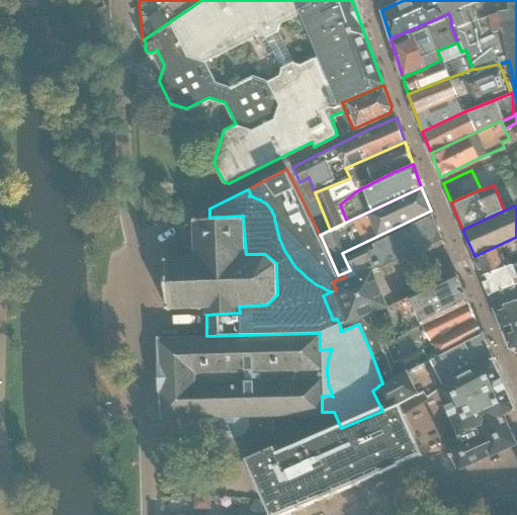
[(346,280),(371,270),(379,269),(444,241),(431,210),(372,240),(373,244),(348,256),(351,264),(348,266),(350,270),(343,273),(345,277),(346,280)]
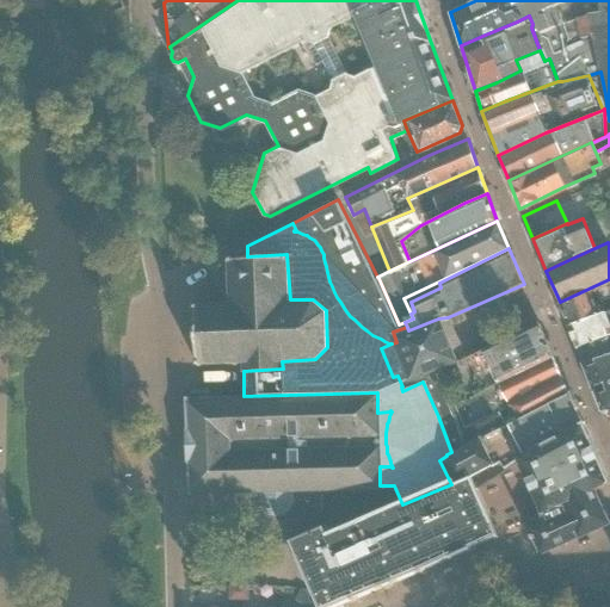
[(287,254),(247,256),(228,256),(229,302),(193,304),(196,364),(241,363),(241,371),(244,371),(283,369),(282,361),(315,359),(327,347),(326,310),(313,299),(290,299),(287,254)]
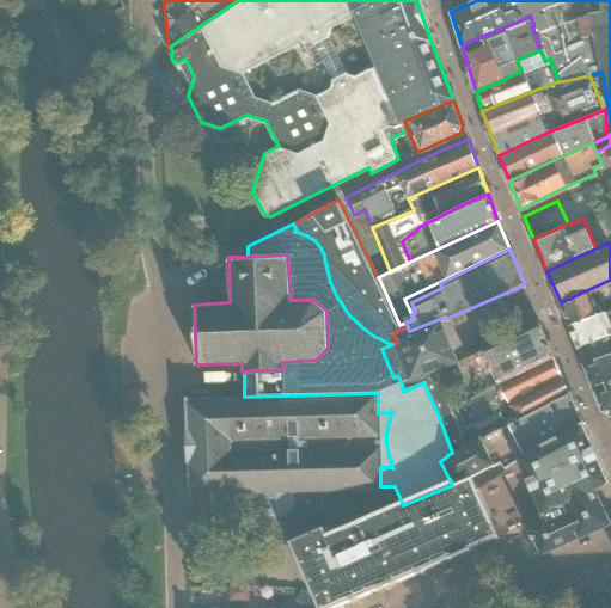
[(610,280),(561,302),(568,324),(600,313),(597,302),(610,296),(610,280)]
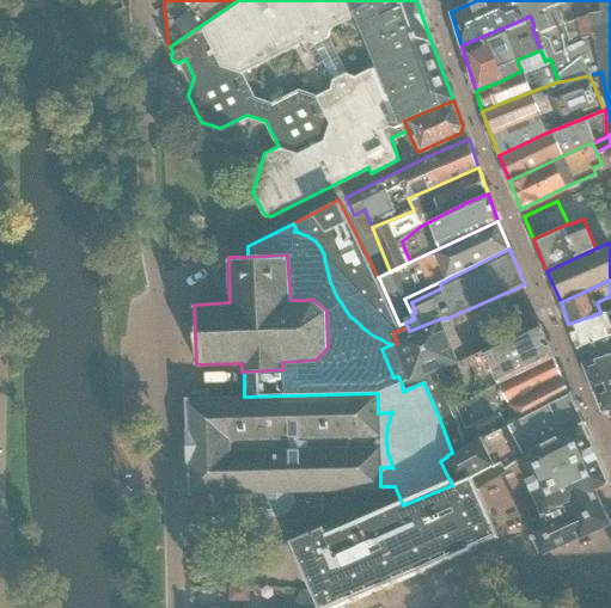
[(578,347),(610,335),(610,320),(610,321),(606,312),(600,313),(568,324),(578,347)]
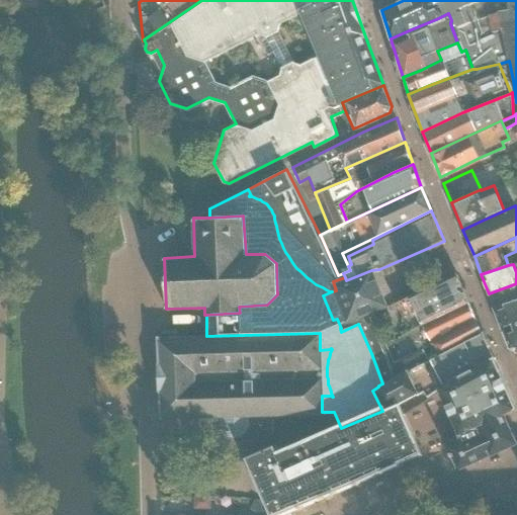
[(384,306),(371,270),(346,280),(345,277),(339,279),(333,281),(336,290),(332,291),(323,295),(333,320),(337,319),(341,328),(341,329),(359,322),(375,316),(372,311),(384,306)]
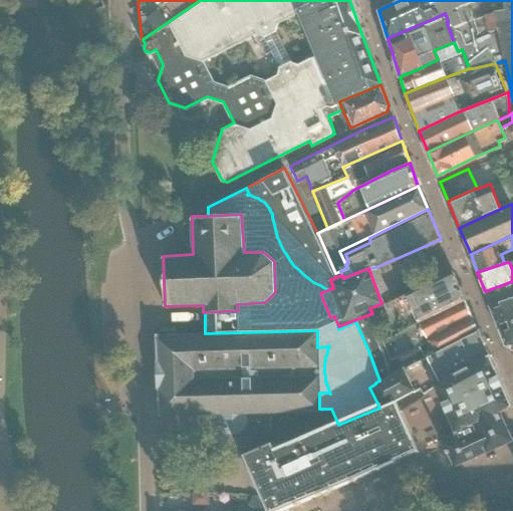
[(426,301),(459,285),(454,271),(419,287),(426,301)]
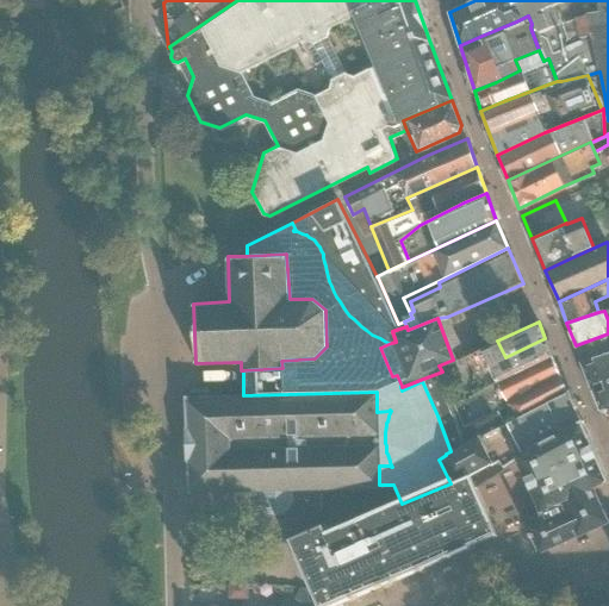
[(608,333),(576,345),(592,391),(595,389),(595,392),(608,388),(608,386),(608,385),(608,333)]
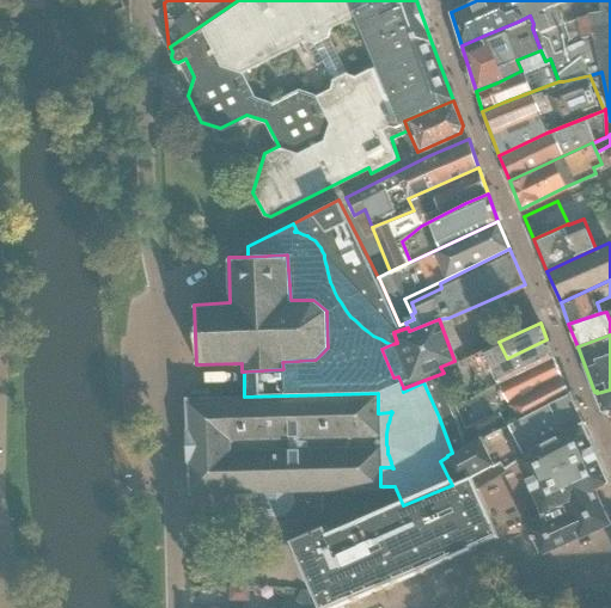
[(498,384),(554,356),(547,339),(507,358),(507,361),(476,373),(483,391),(498,384)]
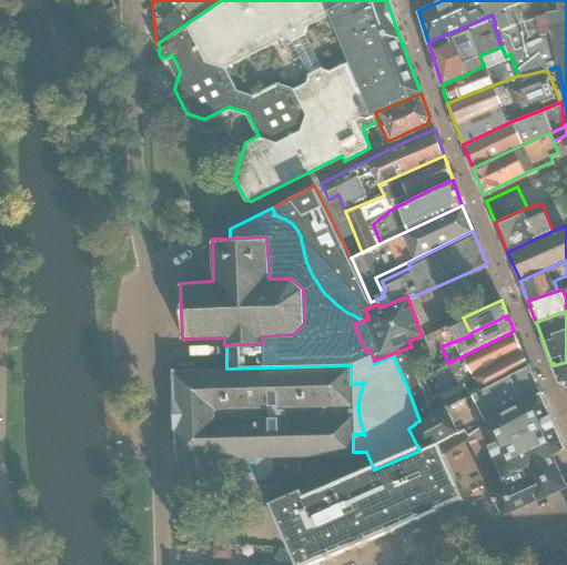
[(471,375),(522,347),(514,331),(462,356),(471,375)]
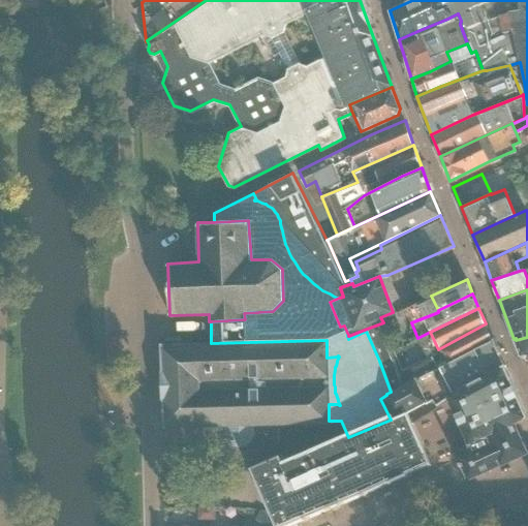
[(395,349),(383,322),(367,329),(379,361),(392,392),(420,377),(412,362),(402,367),(395,349)]
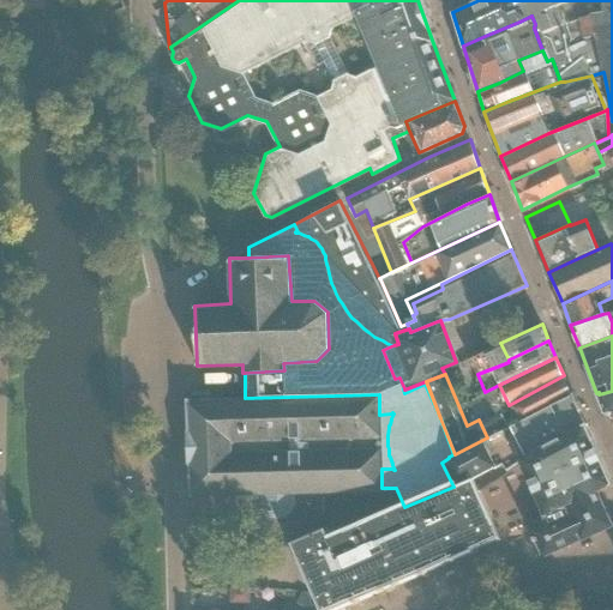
[(564,376),(564,375),(509,405),(479,420),(487,438),(570,392),(564,376)]
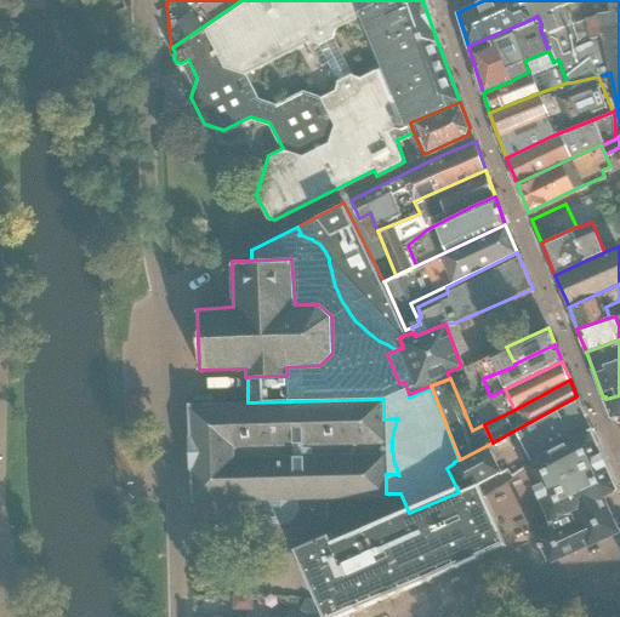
[(603,398),(610,415),(609,416),(619,423),(619,422),(619,392),(619,393),(619,395),(606,399),(606,396),(603,398)]
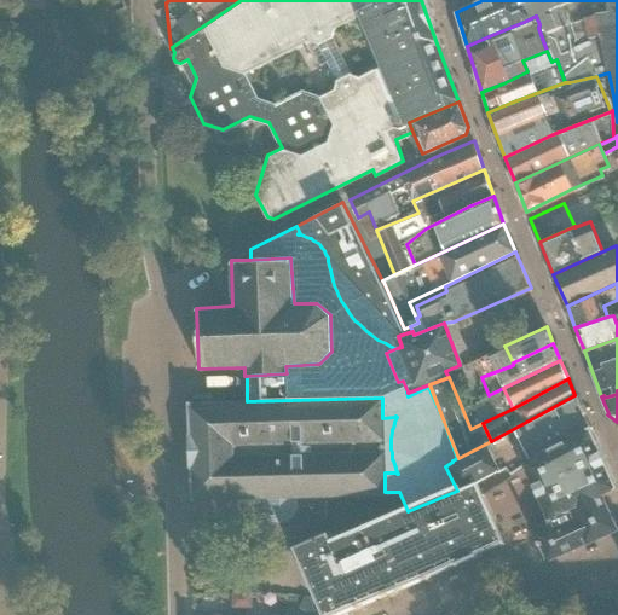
[(589,428),(575,395),(491,441),(458,458),(457,458),(452,460),(452,462),(465,487),(478,482),(500,473),(501,475),(524,463),(535,457),(589,428)]
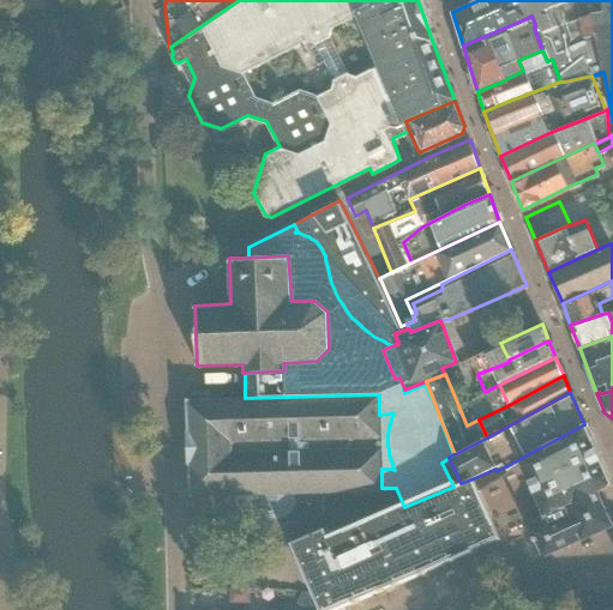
[(379,394),(245,398),(187,399),(188,432),(187,432),(188,463),(190,463),(191,494),(264,491),(264,500),(269,508),(272,511),(276,512),(276,524),(322,512),(322,490),(382,489),(382,488),(382,469),(394,469),(394,470),(395,470),(394,467),(392,465),(392,464),(391,460),(390,457),(389,456),(389,452),(389,448),(388,446),(388,441),(388,438),(388,435),(389,428),(389,426),(390,424),(391,420),(391,418),(392,416),(394,414),(392,412),(391,414),(379,415),(379,394)]
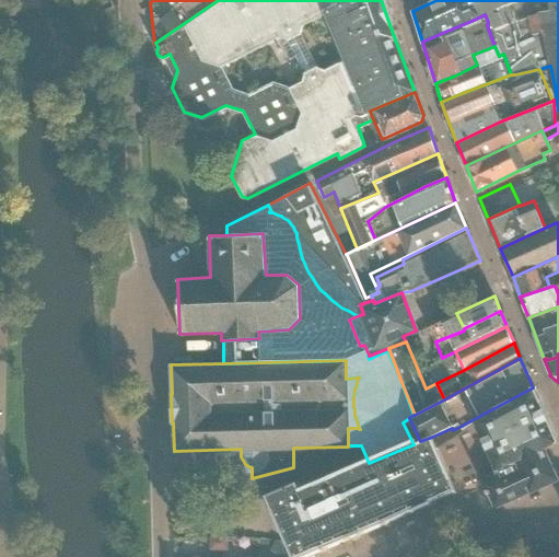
[(555,438),(533,387),(484,414),(474,419),(496,468),(480,475),(481,476),(488,489),(485,490),(486,494),(489,492),(495,506),(531,489),(531,490),(556,478),(542,448),(557,441),(555,438)]
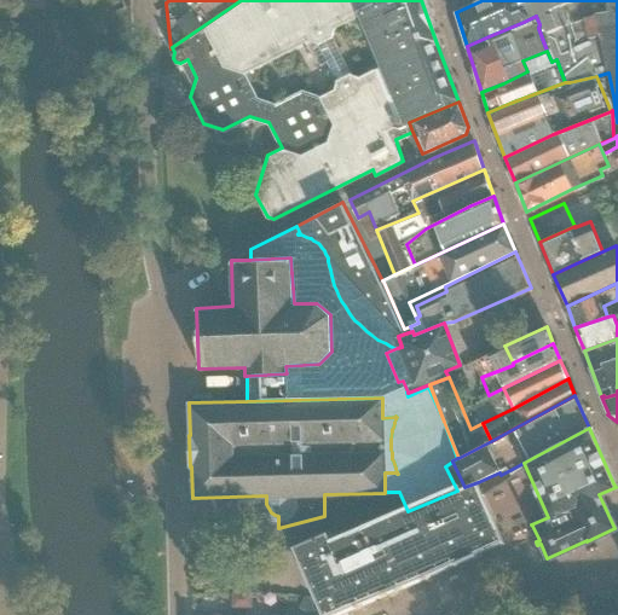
[(293,546),(322,614),(331,614),(333,614),(382,595),(383,597),(400,590),(399,587),(422,578),(423,579),(428,578),(427,575),(455,563),(475,555),(475,553),(503,541),(502,539),(487,505),(478,482),(465,487),(457,491),(408,511),(329,545),(324,533),(293,546)]
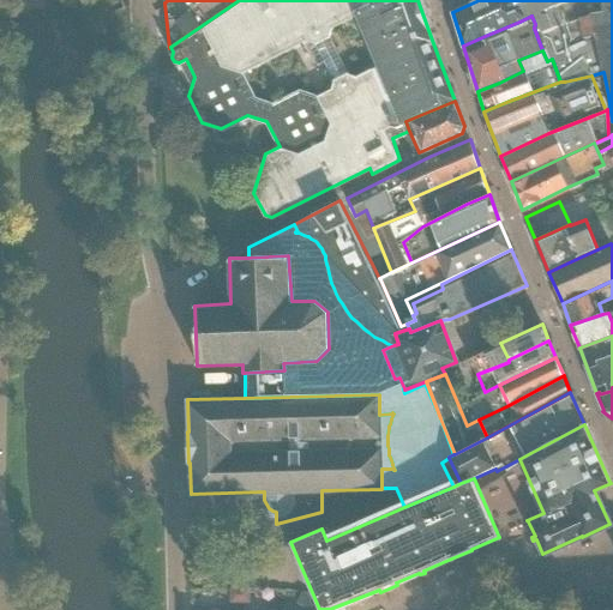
[(248,585),(229,585),(229,599),(248,599),(248,585)]
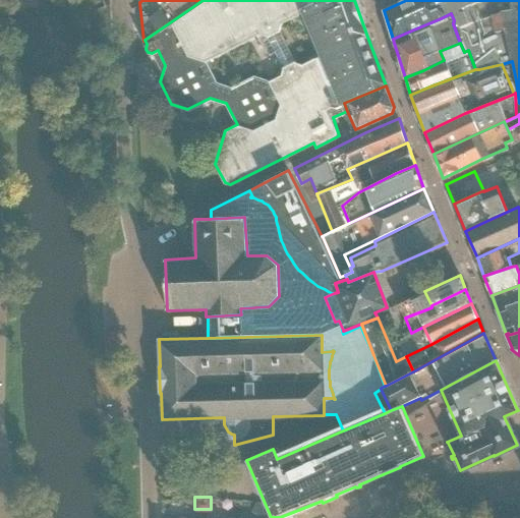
[(255,499),(250,510),(266,516),(260,501),(255,499)]
